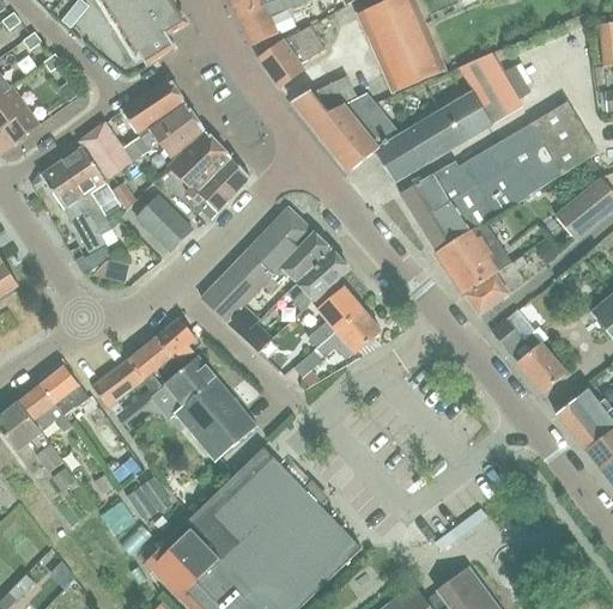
[(77,0),(61,19),(71,28),(90,5),(83,0),(77,0)]
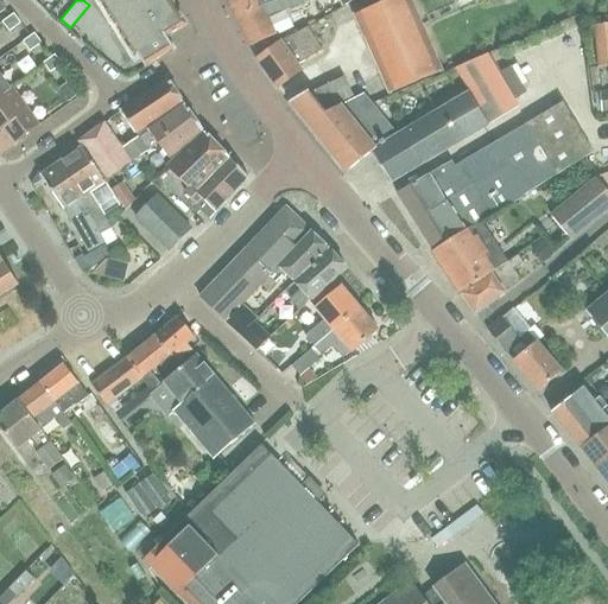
[(137,52),(144,64),(173,46),(166,35),(185,23),(171,0),(100,0),(103,0),(111,12),(108,14),(111,18),(114,17),(122,31),(120,32),(122,37),(125,36),(134,50),(131,51),(133,55),(137,52)]
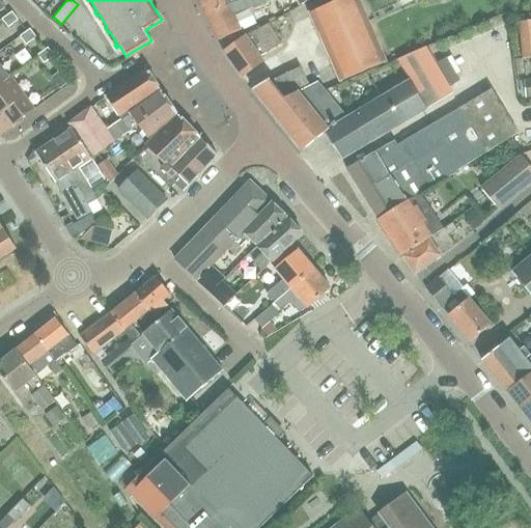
[(213,0),(203,5),(219,39),(231,33),(240,27),(232,11),(268,0),(299,0),(300,3),(305,0),(213,0)]
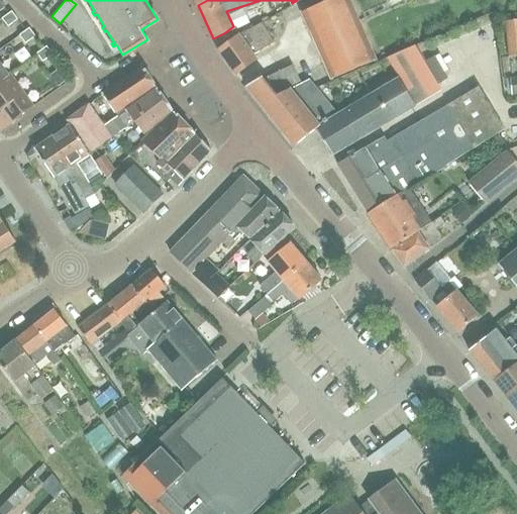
[(331,78),(376,58),(349,0),(326,0),(302,10),(331,78)]
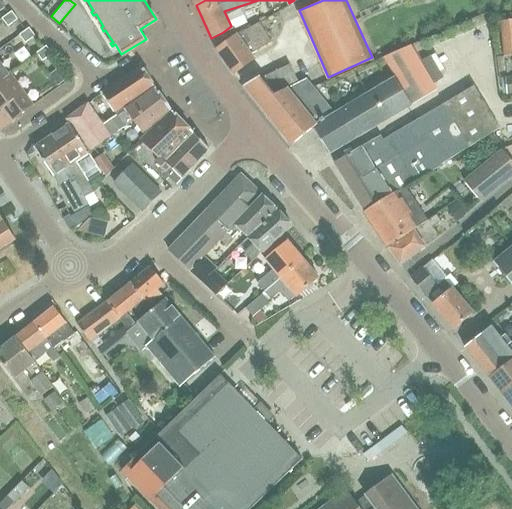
[(8,24),(18,17),(12,9),(2,16),(8,24)]
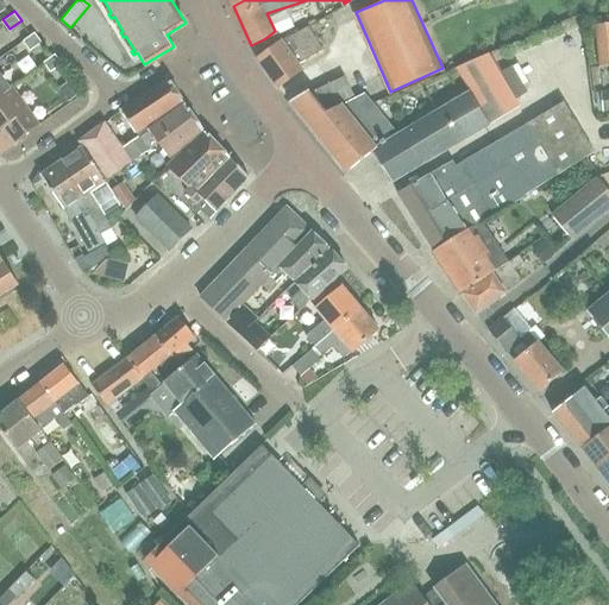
[(608,63),(608,20),(595,23),(598,64),(608,63)]
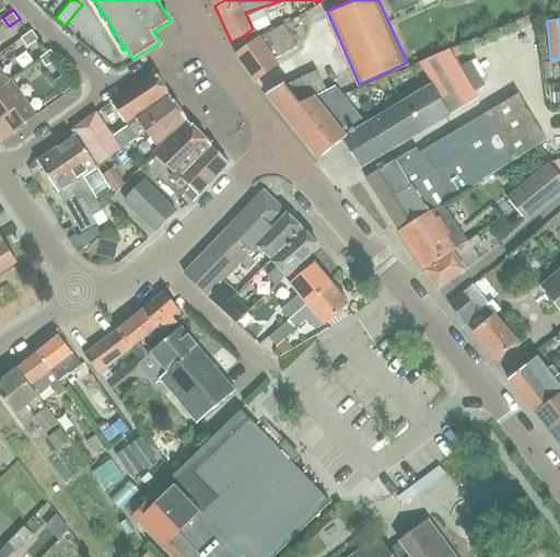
[(296,44),(294,41),(284,22),(259,37),(236,54),(255,80),(278,62),(273,57),(296,44)]
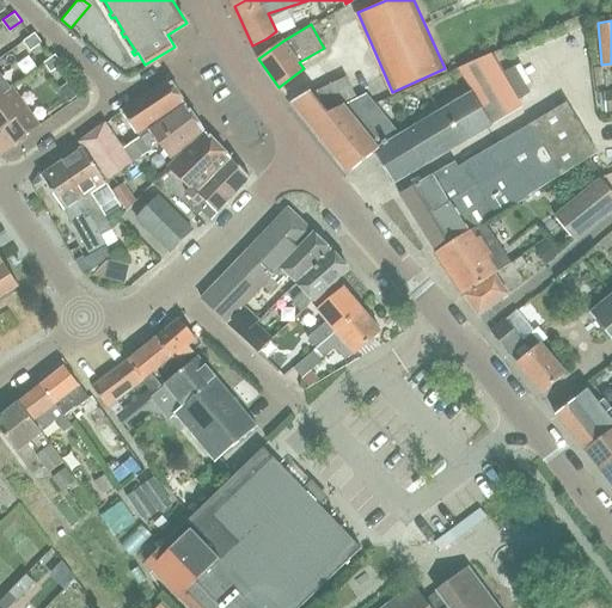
[(30,49),(42,41),(35,31),(23,40),(30,49)]
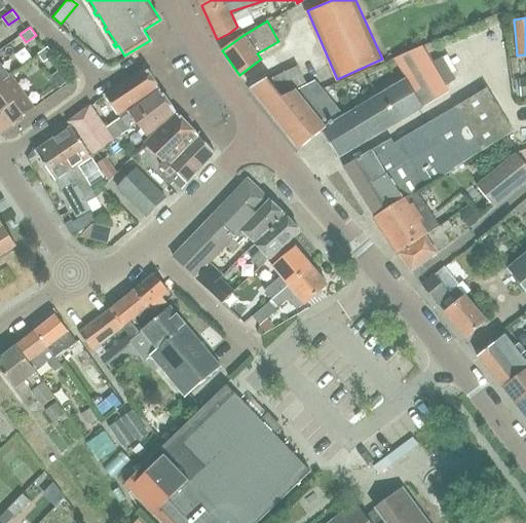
[(456,41),(440,46),(444,61),(460,57),(456,41)]
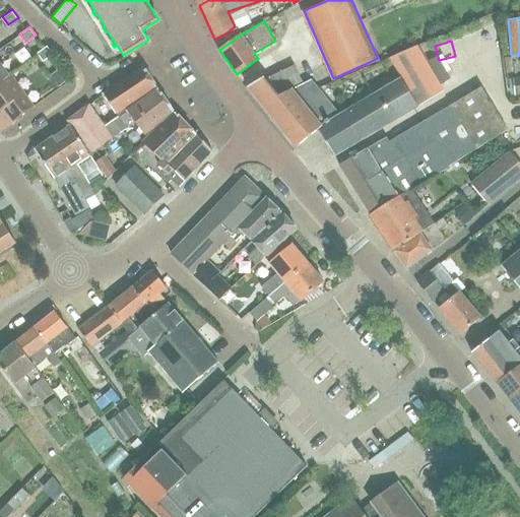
[(43,60),(53,53),(47,44),(37,52),(43,60)]
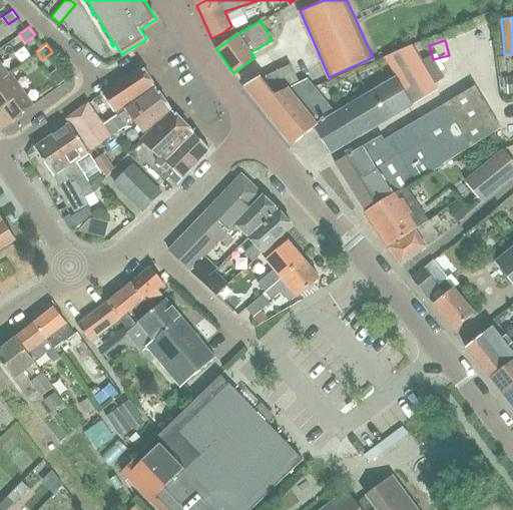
[(334,112),(313,125),(314,126),(329,152),(412,103),(434,89),(438,88),(412,44),(384,56),(396,76),(335,111),(334,112)]
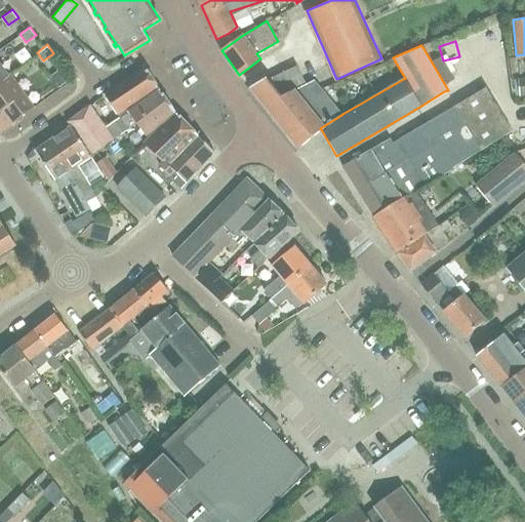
[(296,62),(270,75),(284,93),(306,82),(296,62)]
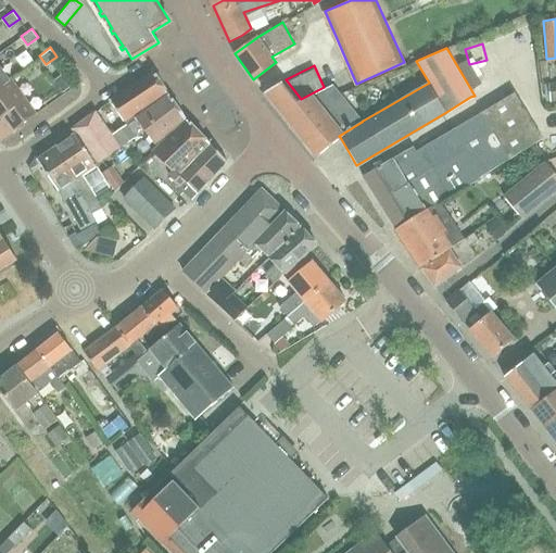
[(65,71),(55,78),(64,89),(74,83),(65,71)]
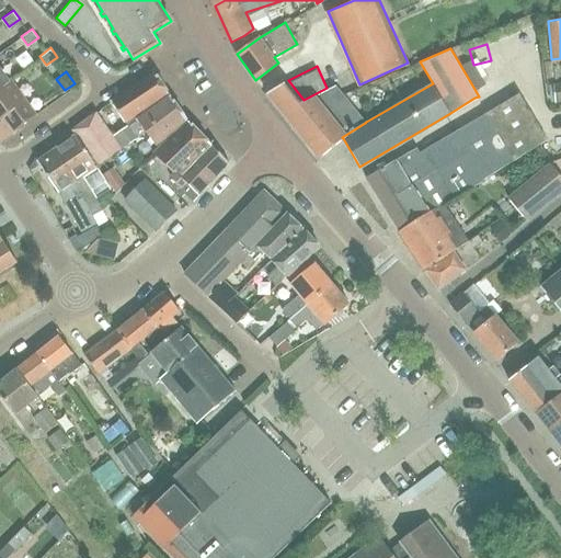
[(155,71),(112,100),(127,124),(170,95),(155,71)]
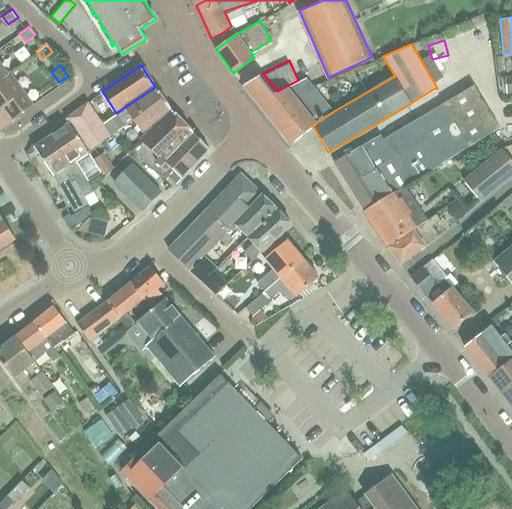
[(0,77),(0,107),(4,105),(13,118),(34,103),(10,70),(6,72),(7,73),(0,77)]
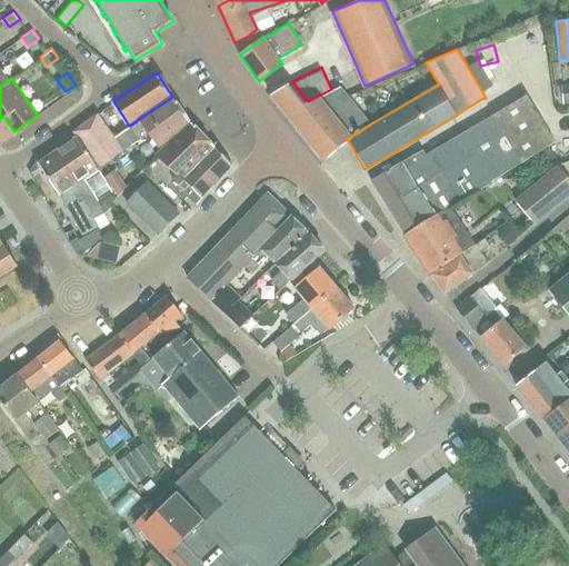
[(290,78),(271,93),(320,155),(325,160),(348,140),(347,139),(370,125),(371,123),(340,85),(331,89),(308,101),(292,81),(290,78)]
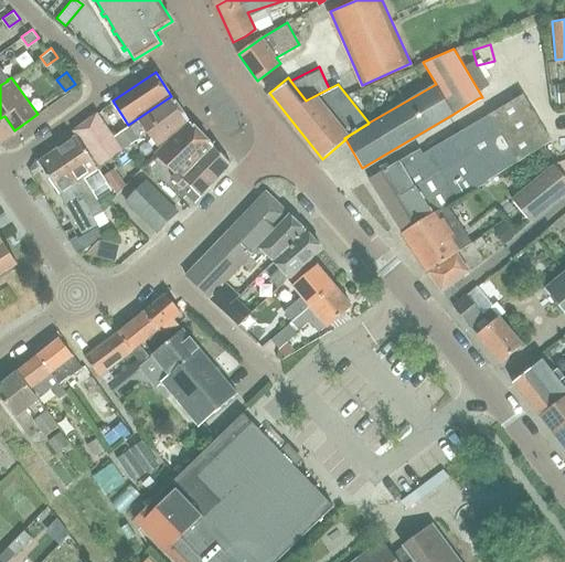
[(489,113),(462,129),(423,152),(419,147),(369,177),(403,231),(446,204),(552,139),(523,92),(489,113)]
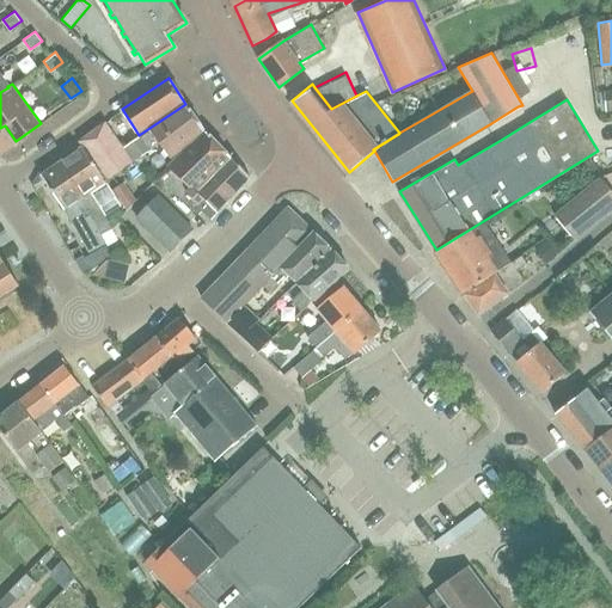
[(171,155),(206,129),(187,104),(124,147),(134,160),(152,147),(146,140),(151,136),(152,139),(155,136),(171,155)]
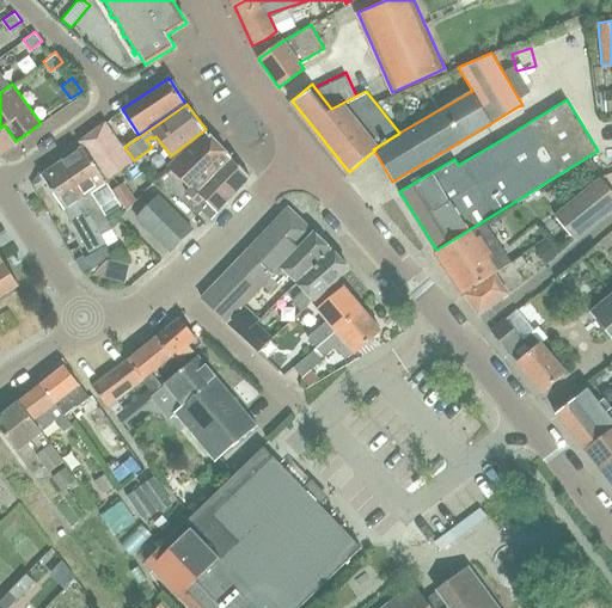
[(105,121),(80,141),(83,145),(106,179),(132,161),(105,121)]
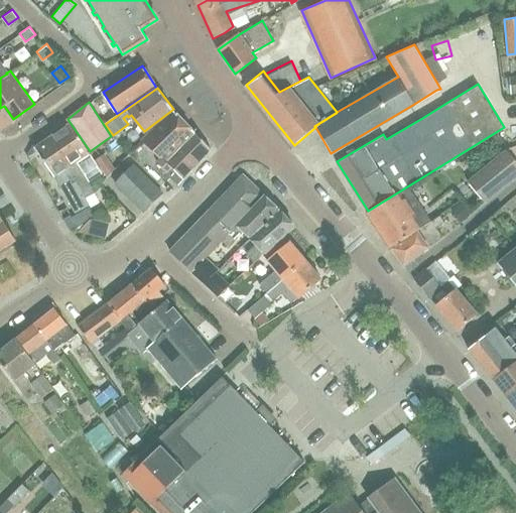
[(172,111),(130,152),(159,180),(163,176),(171,168),(165,161),(195,133),(172,111)]
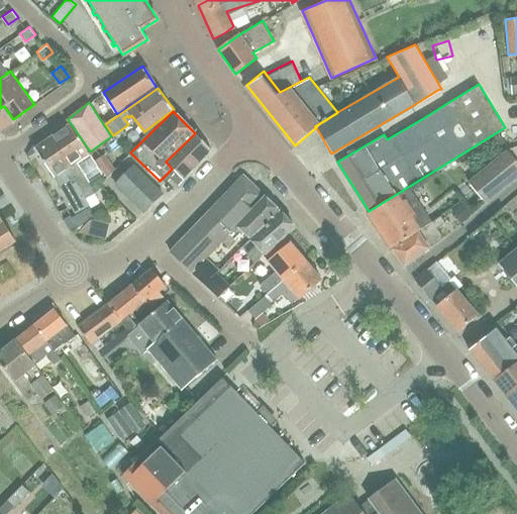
[(70,122),(48,137),(75,175),(73,177),(77,181),(89,203),(91,206),(101,201),(78,160),(90,151),(70,122)]
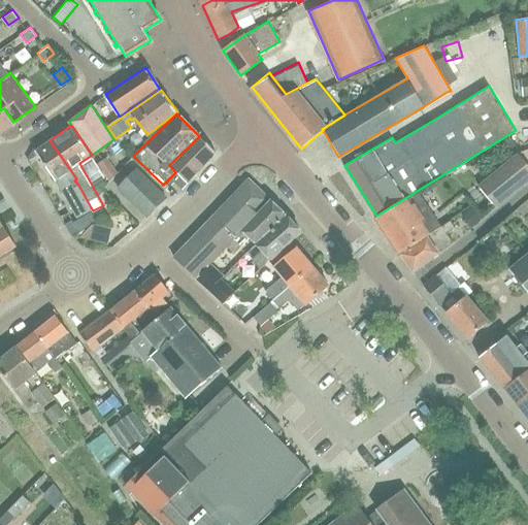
[(175,172),(167,181),(170,184),(173,181),(180,188),(187,182),(186,181),(215,152),(199,136),(169,165),(175,172)]
